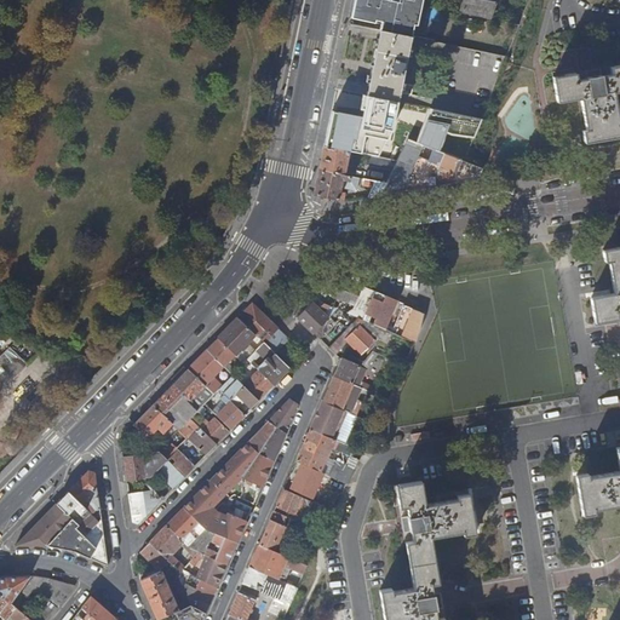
[(379,19),(413,26),(418,5),(395,0),(355,0),(355,5),(367,7),(367,5),(379,7),(379,10),(382,11),(379,19)]
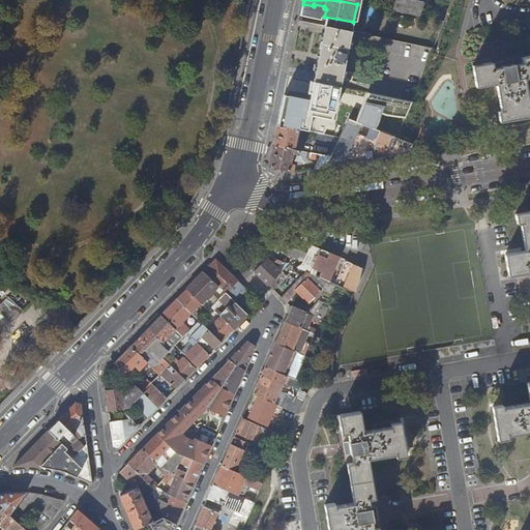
[(395,0),(392,11),(419,17),(425,3),(411,0),(395,0)]
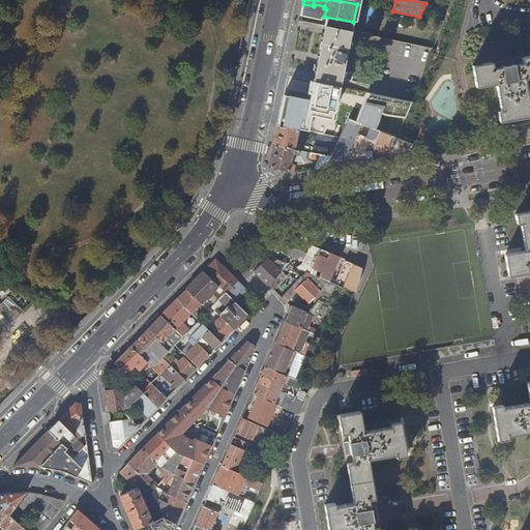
[(352,32),(354,23),(353,22),(324,17),(326,9),(324,8),(324,6),(314,4),(314,6),(303,4),(301,16),(327,21),(326,27),(352,32)]
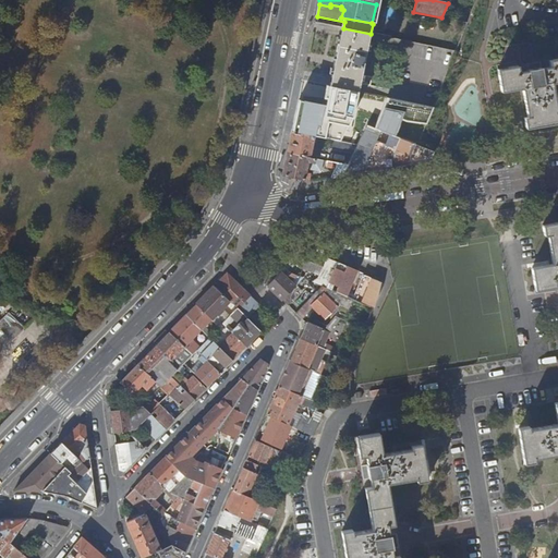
[(330,86),(359,92),(360,83),(371,85),(373,77),(362,75),(371,34),(343,28),(342,28),(336,59),(330,86)]
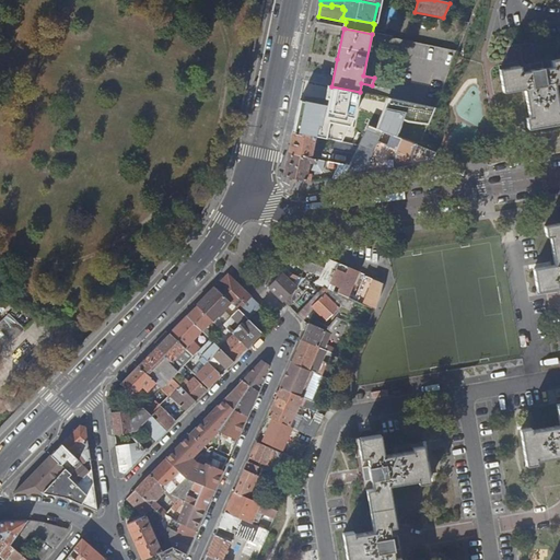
[(393,98),(435,107),(458,51),(405,41),(393,98)]
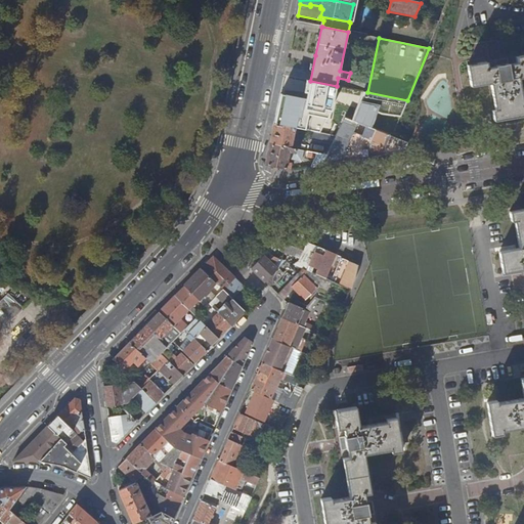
[(523,77),(523,55),(500,59),(467,66),(471,87),(490,83),(495,110),(492,111),(494,121),(523,115),(523,104),(523,105),(519,78),(523,77)]
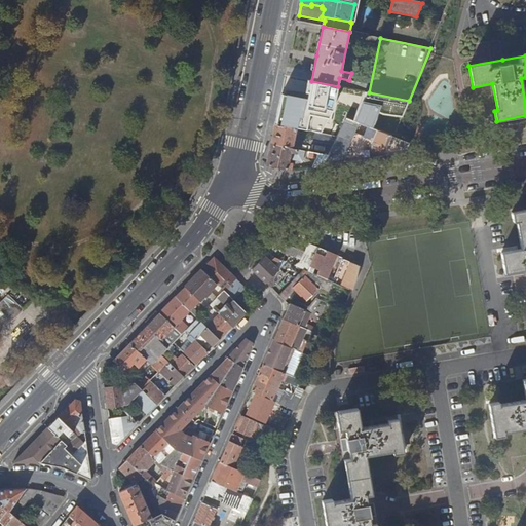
[(338,86),(311,81),(286,76),(282,94),(279,105),(275,125),(299,129),(312,132),(323,134),(334,111),(338,86)]
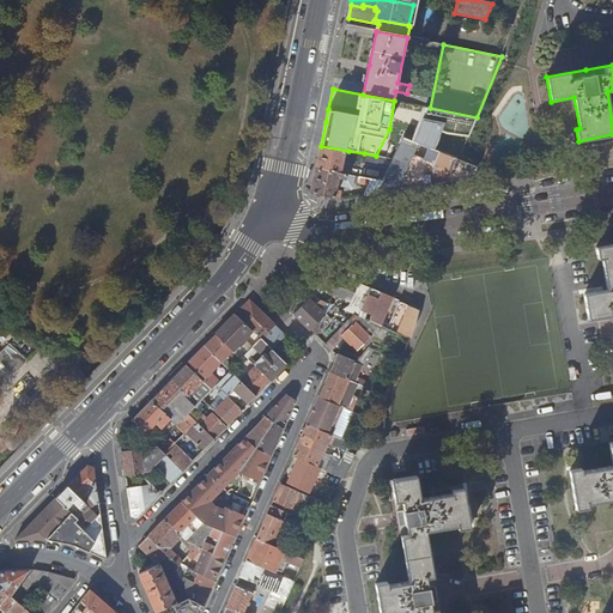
[(382,183),(376,193),(448,182),(469,177),(474,165),(459,159),(434,150),(412,140),(404,138),(393,159),(389,168),(382,183)]
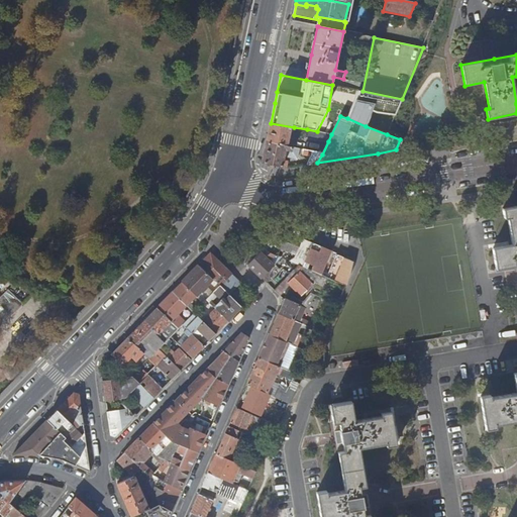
[(271,123),(267,142),(287,146),(289,138),(292,139),(292,136),(290,135),(291,129),(294,129),(294,127),(271,123)]
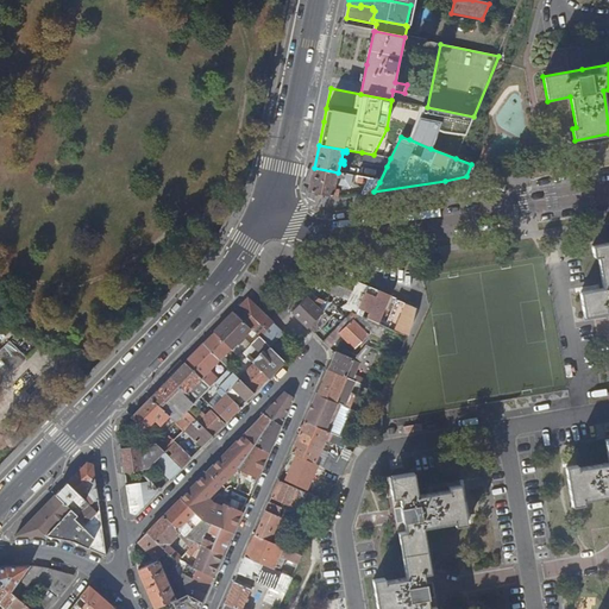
[(360,162),(387,167),(390,158),(374,155),(362,152),(360,162)]
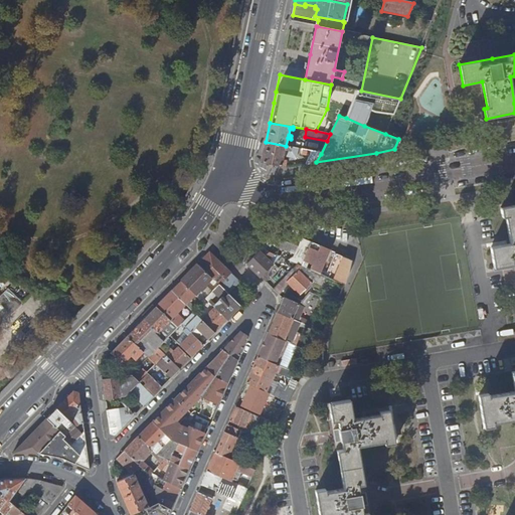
[(398,139),(394,149),(407,147),(408,143),(398,139)]
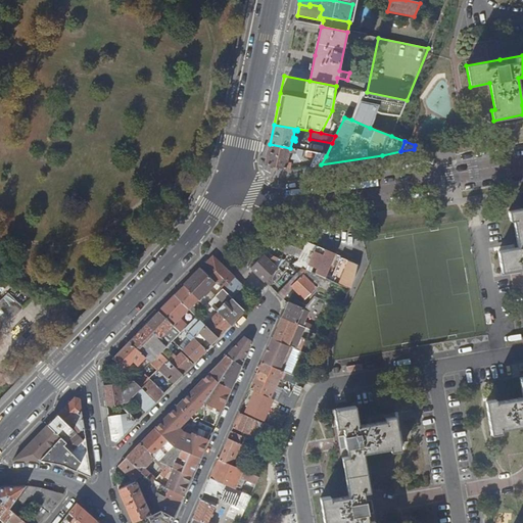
[(266,164),(290,171),(292,162),(288,162),(288,159),(300,161),(303,150),(290,148),(270,144),(266,164)]
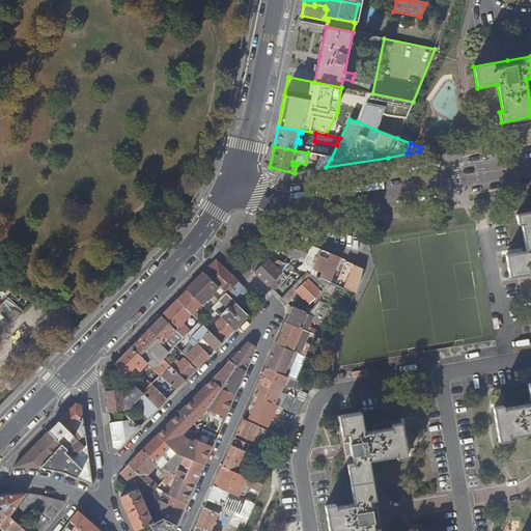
[(315,169),(326,167),(331,159),(329,157),(312,154),(311,159),(319,161),(315,169)]
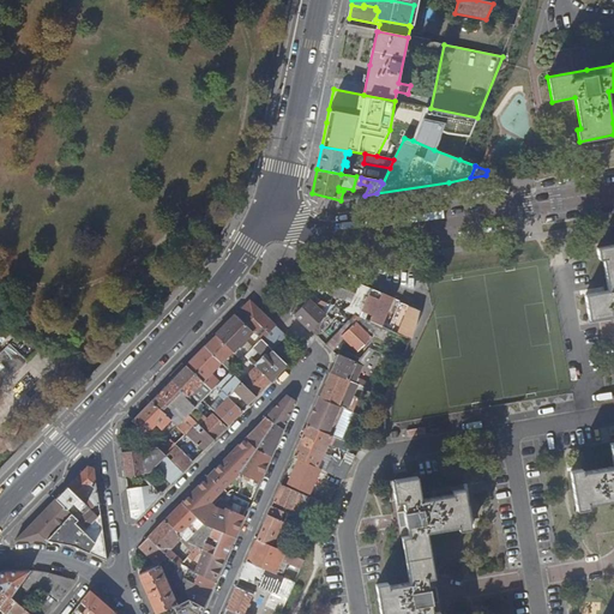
[(613,245),(596,248),(599,260),(603,259),(608,292),(584,295),(588,320),(613,315),(613,245)]
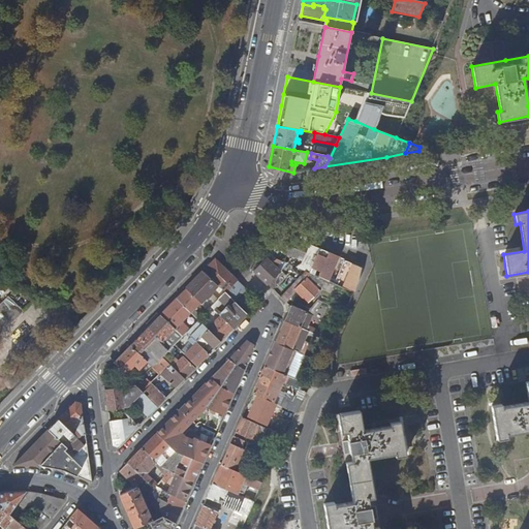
[(269,255),(253,271),(259,276),(268,285),(280,273),(285,267),(282,263),(277,269),(276,268),(282,261),(280,259),(289,237),(280,239),(277,239),(276,240),(269,255)]
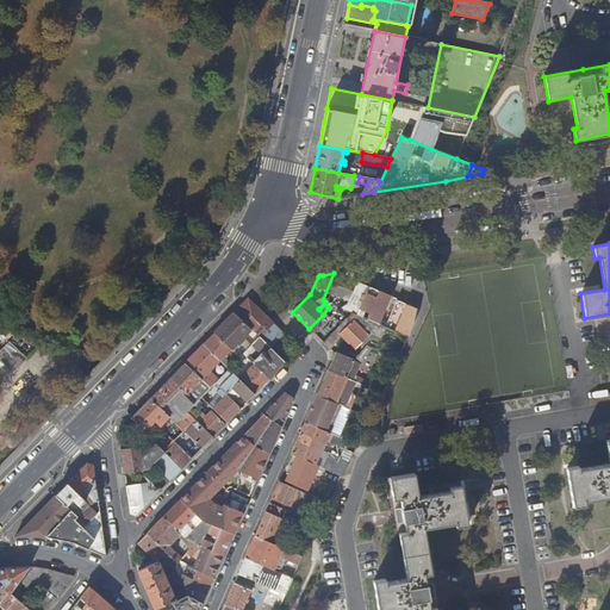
[(358,282),(334,273),(323,299),(325,302),(328,302),(331,293),(343,299),(340,307),(346,310),(350,298),(358,282)]
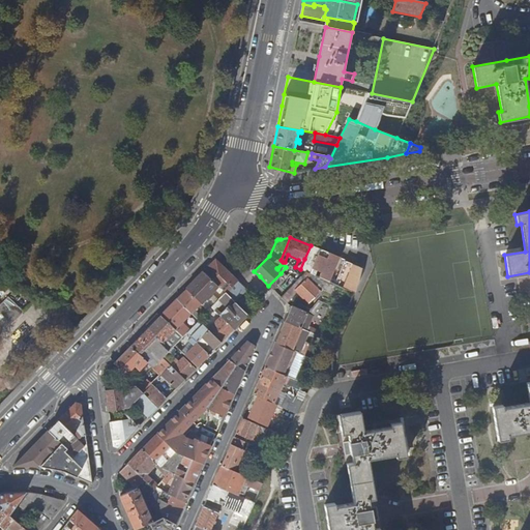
[(339,258),(320,249),(314,263),(310,273),(315,275),(328,282),(339,258)]
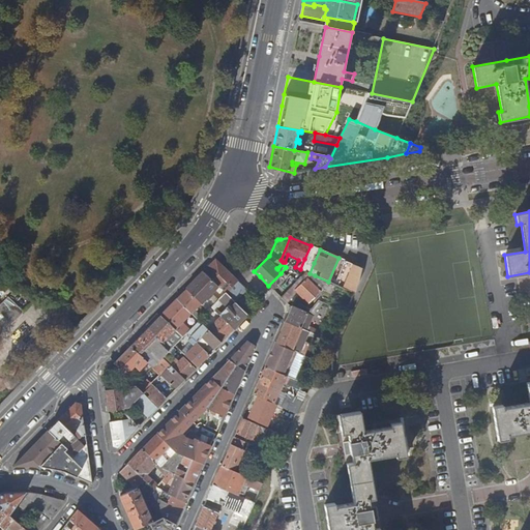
[(304,271),(305,272),(310,273),(314,263),(304,259),(300,269),(304,271)]
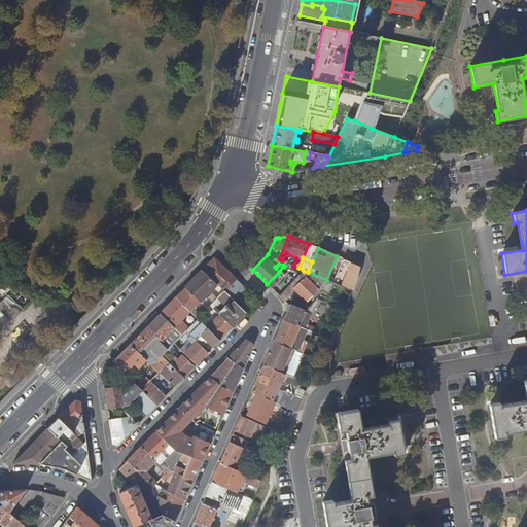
[(234,301),(246,288),(214,258),(203,270),(217,285),(219,286),(224,281),(231,286),(225,292),(234,301)]
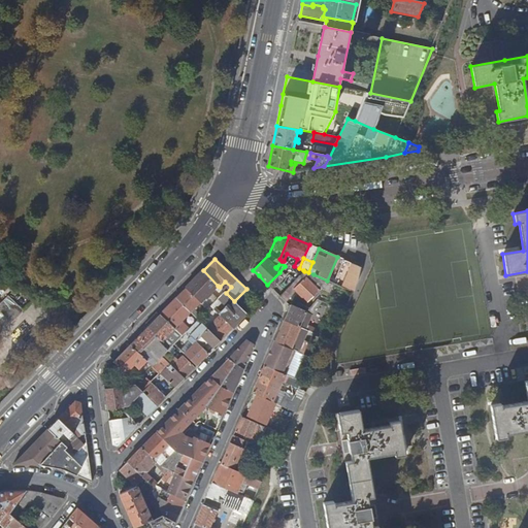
[(360,266),(353,263),(344,283),(352,286),(360,266)]
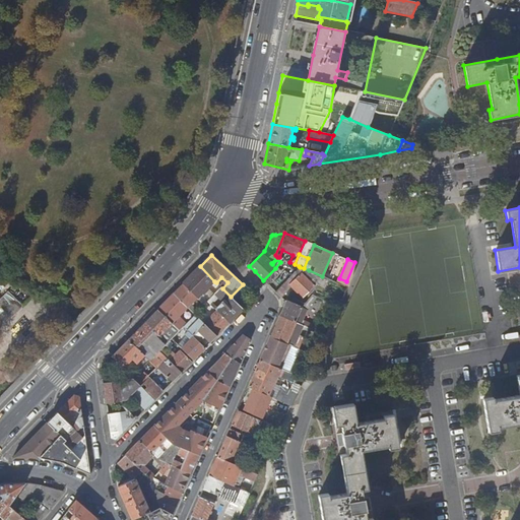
[(214,281),(200,266),(183,284),(197,299),(214,281)]
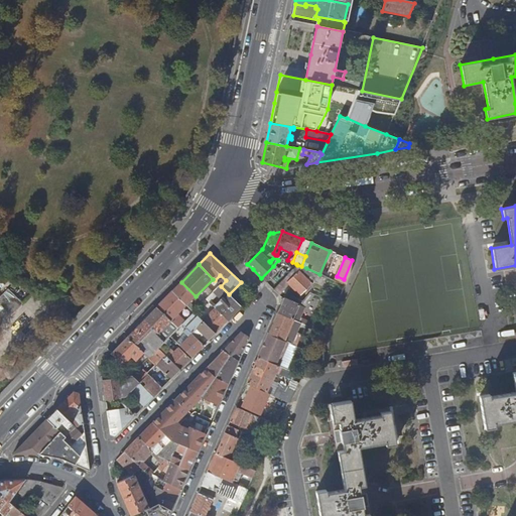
[(297,265),(284,279),(287,282),(300,295),(311,284),(305,277),(307,275),(303,271),(306,268),(301,266),(297,265)]
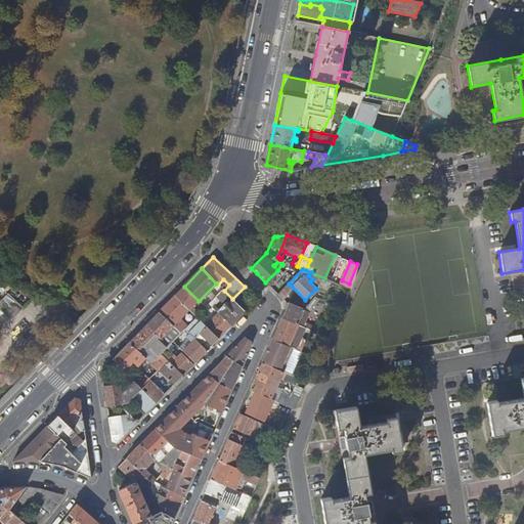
[(277,270),(265,282),(270,288),(282,275),(277,270)]
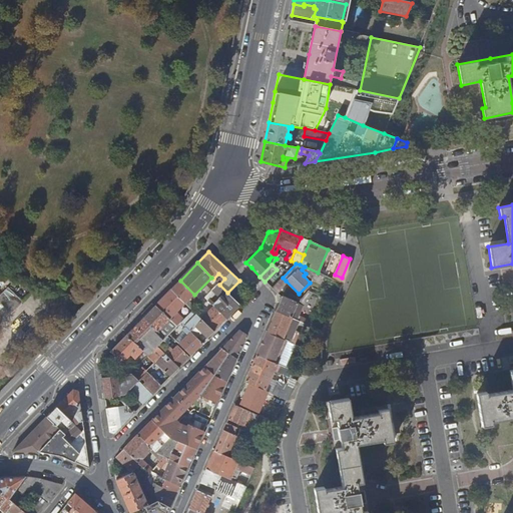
[(219,285),(224,279),(218,274),(213,279),(219,285)]
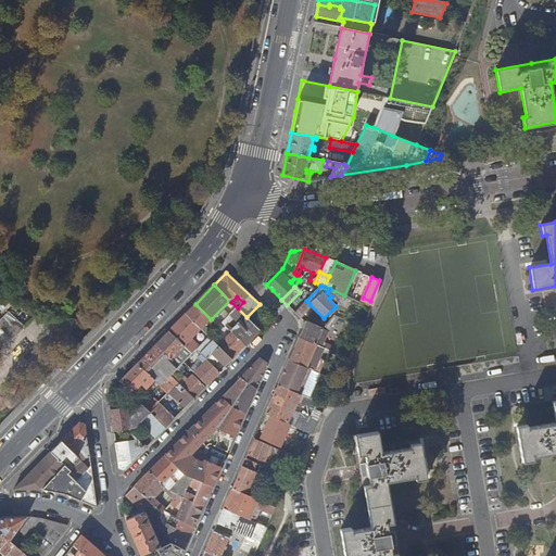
[(329,299),(336,306),(338,304),(331,297),(329,299)]
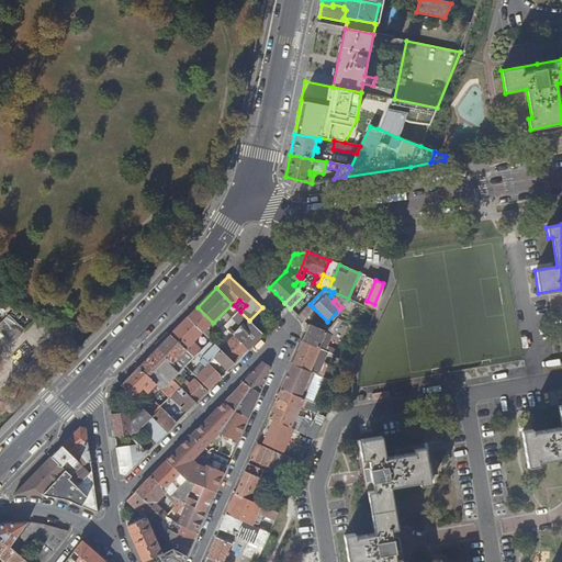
[(213,323),(198,307),(188,317),(203,333),(213,323)]
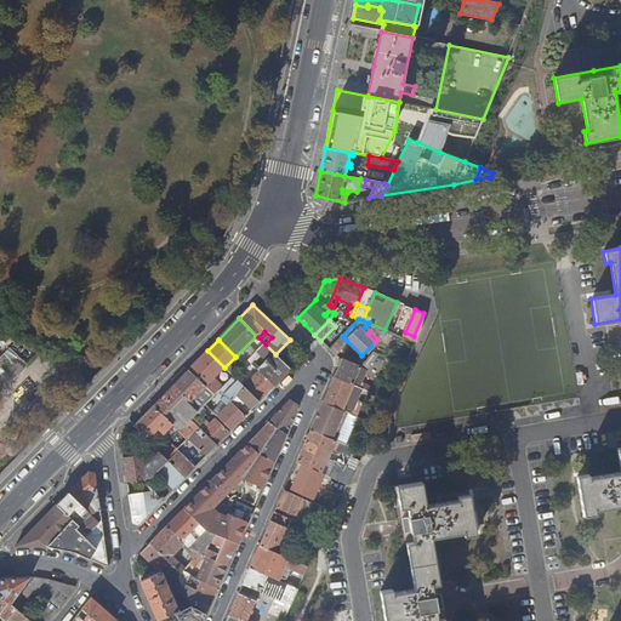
[(291,370),(275,354),(266,345),(249,362),(260,371),(275,386),(291,370)]
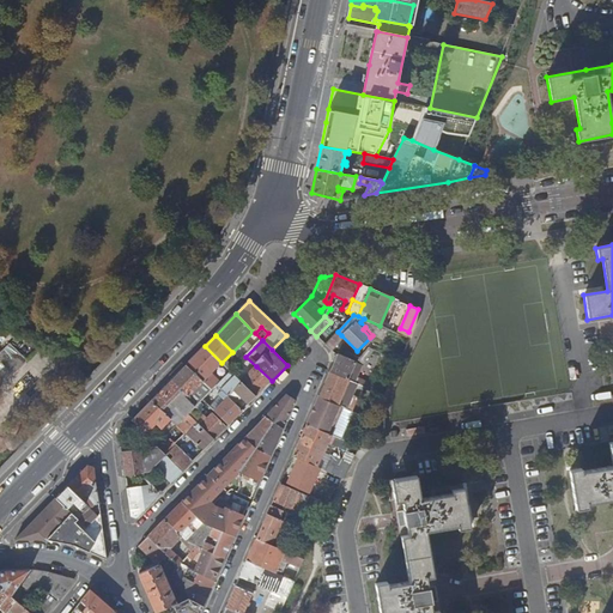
[(0,360),(17,377),(31,363),(13,346),(0,359),(0,360)]
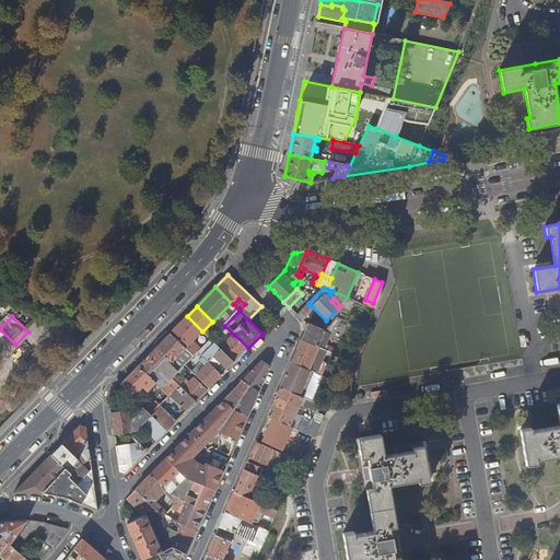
[(202,331),(187,316),(182,322),(170,334),(190,354),(194,351),(188,346),(202,331)]
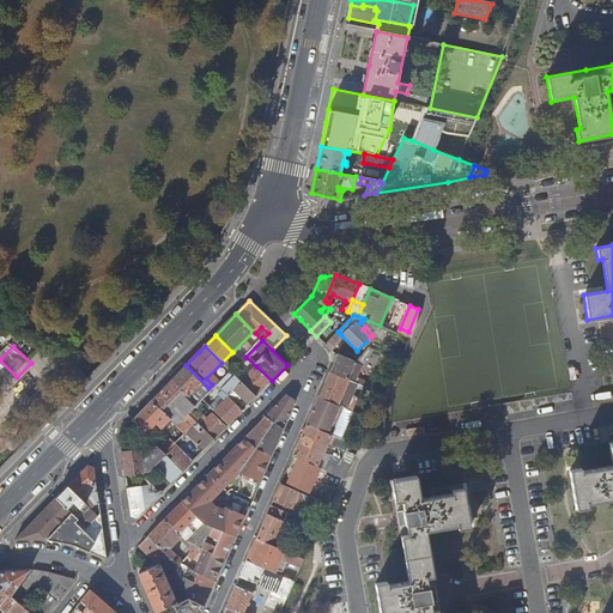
[(338,354),(337,356),(329,372),(356,383),(383,395),(387,387),(370,377),(366,382),(357,377),(362,365),(372,350),(368,347),(359,357),(354,363),(345,358),(338,354)]
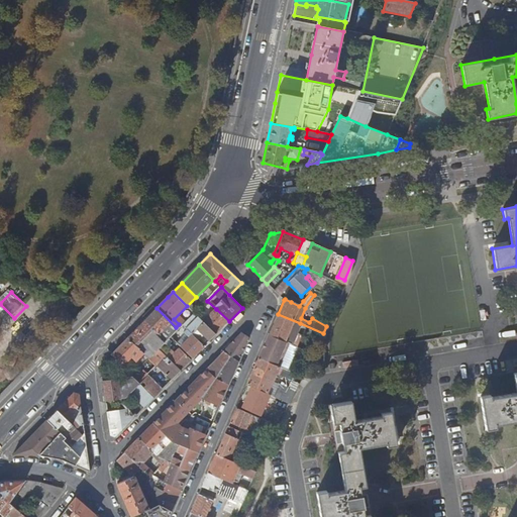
[(293,297),(291,302),(299,306),(303,301),(293,297)]
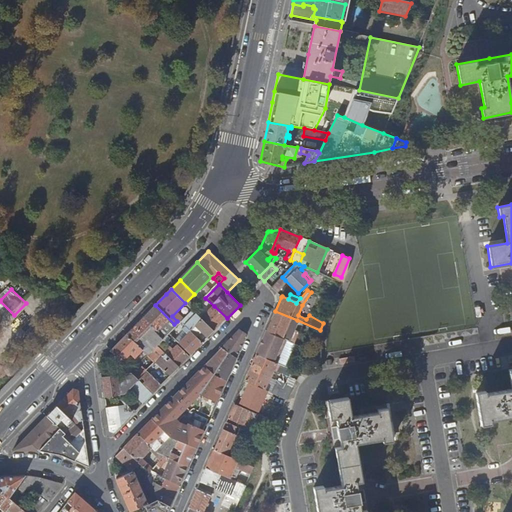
[(174,324),(155,305),(128,333),(126,335),(142,351),(147,356),(148,355),(153,350),(157,346),(169,334),(171,332),(177,326),(174,324)]
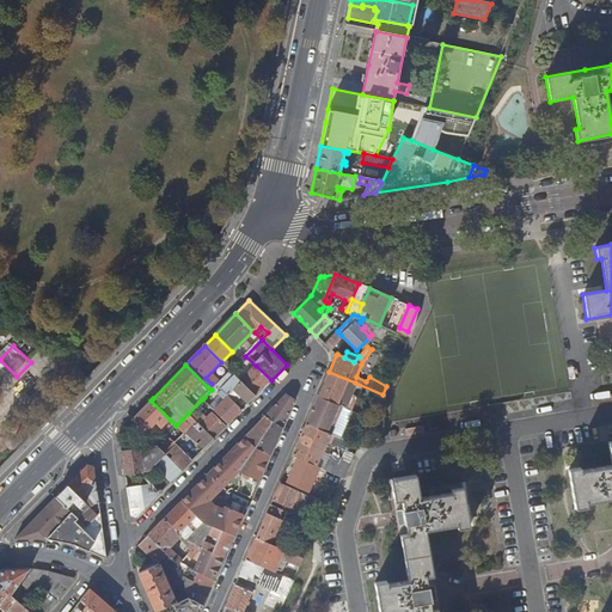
[(256,396),(271,380),(256,366),(243,379),(240,375),(237,379),(256,396)]
